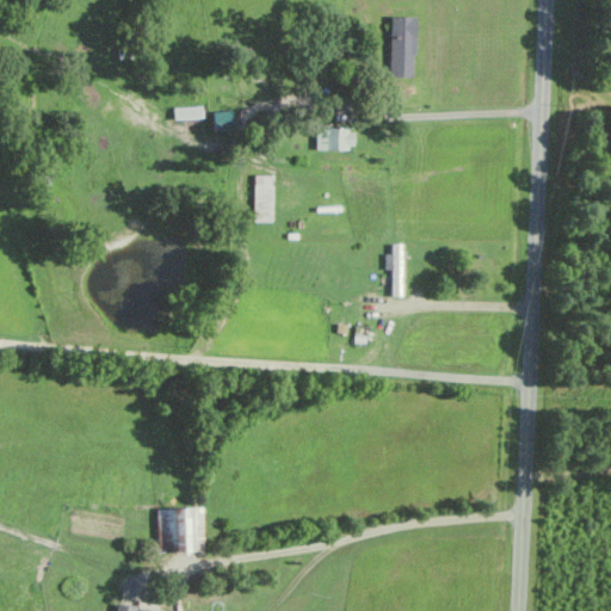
[(389,75),(414,75),(415,17),(390,16),(389,75)]
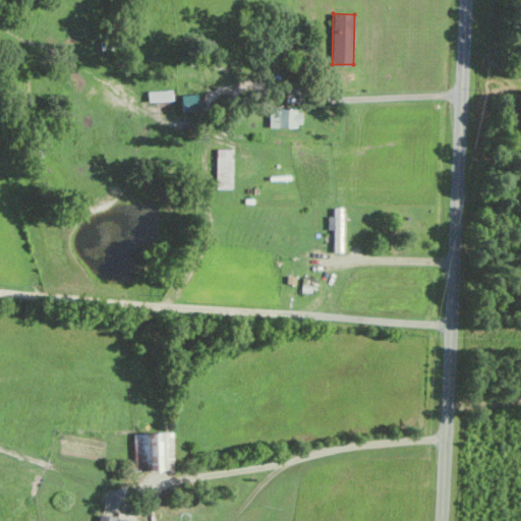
[(148,101),(173,100),(173,90),(148,91),(148,101)]
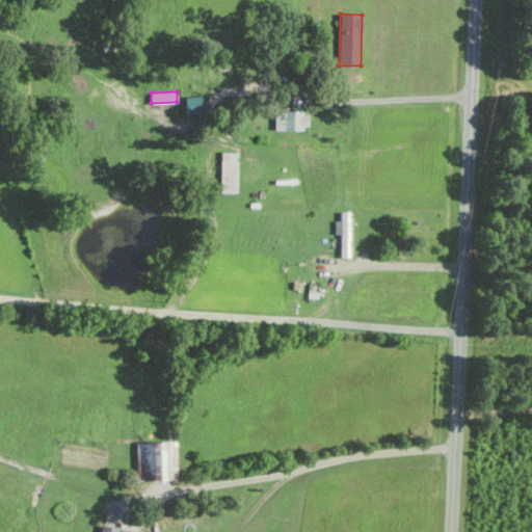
[(186,113),(204,112),(204,96),(185,97),(186,113)]
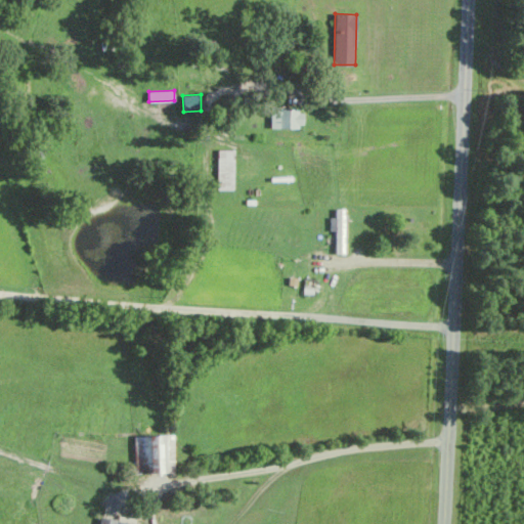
[(272,110),(271,127),(302,128),(303,111),(272,110)]
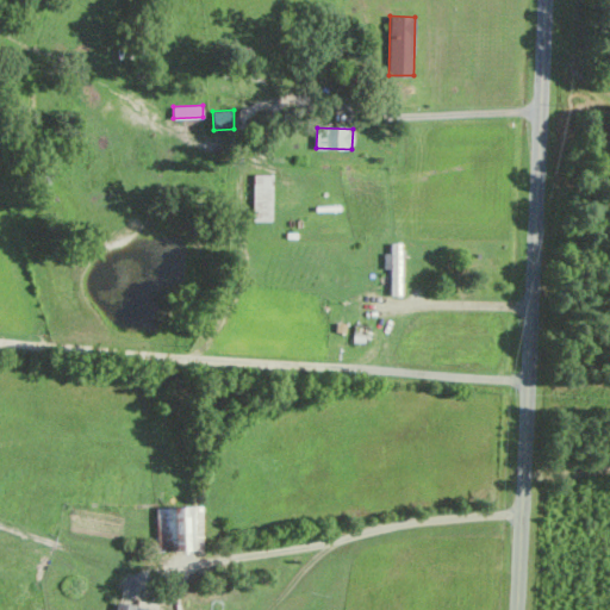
[(384,254),(384,269),(391,269),(392,296),(403,296),(402,243),(391,243),(391,253),(384,254)]
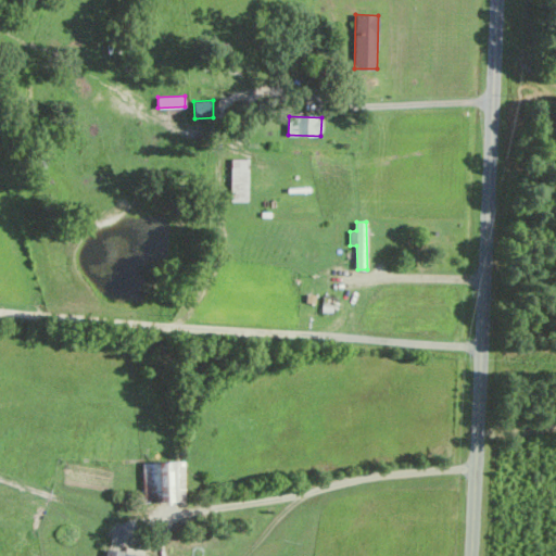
[(166,462),(167,503),(186,503),(185,462),(166,462)]
